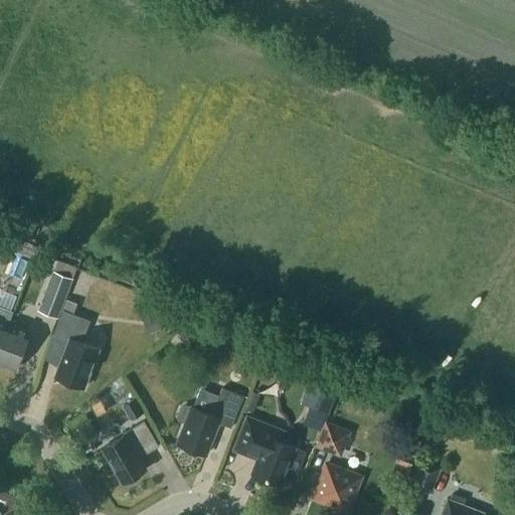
[(73,278),(52,270),(37,310),(57,318),(73,278)]
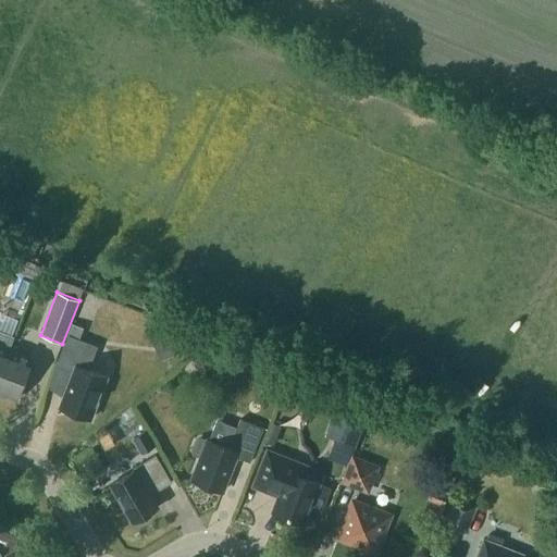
[(73,322),(67,335),(78,339),(84,326),(73,322)]
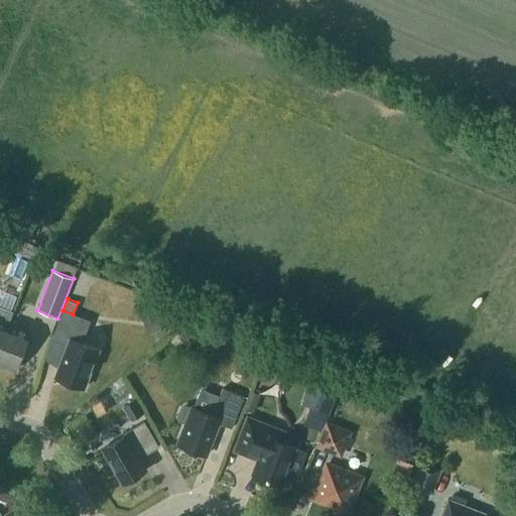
[(162,329),(179,321),(173,304),(155,311),(162,329)]
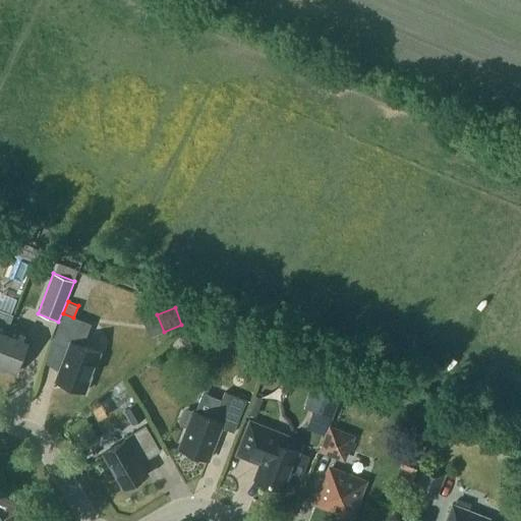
[(0,349),(8,328),(13,314),(0,309),(0,349)]
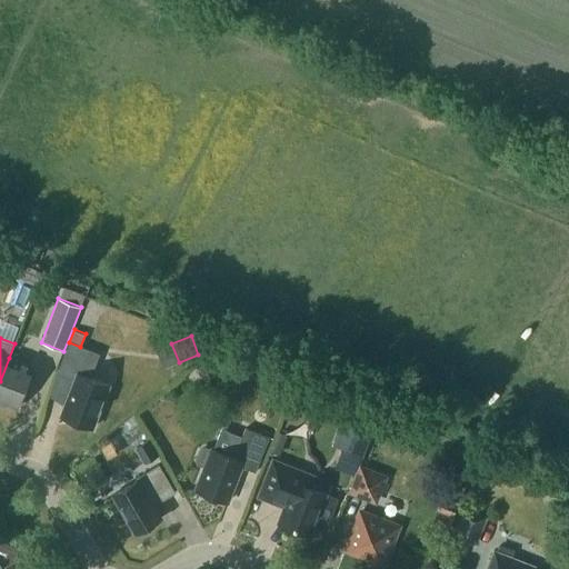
[(92,428),(109,383),(90,377),(98,353),(69,342),(58,373),(75,380),(60,416),(92,428)]
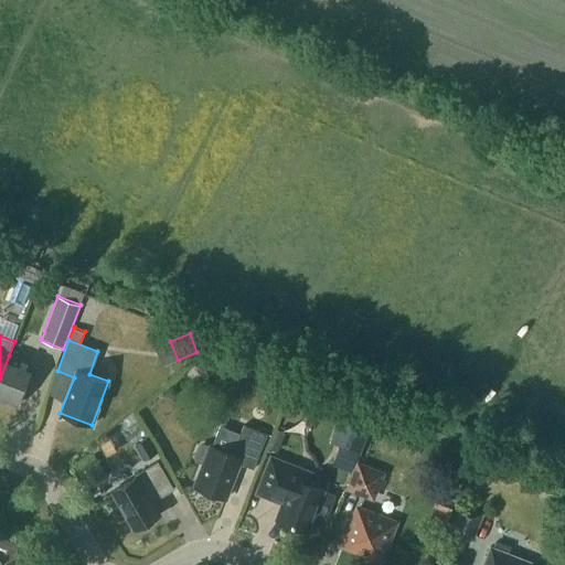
[(224,365),(234,362),(226,344),(217,349),(224,365)]
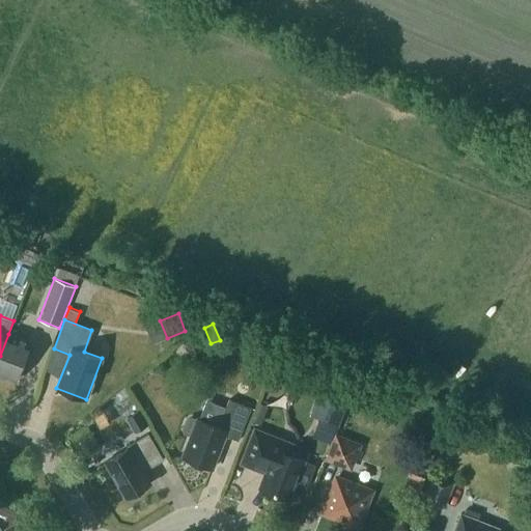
[(0,374),(15,381),(29,342),(8,334),(0,356),(0,374)]
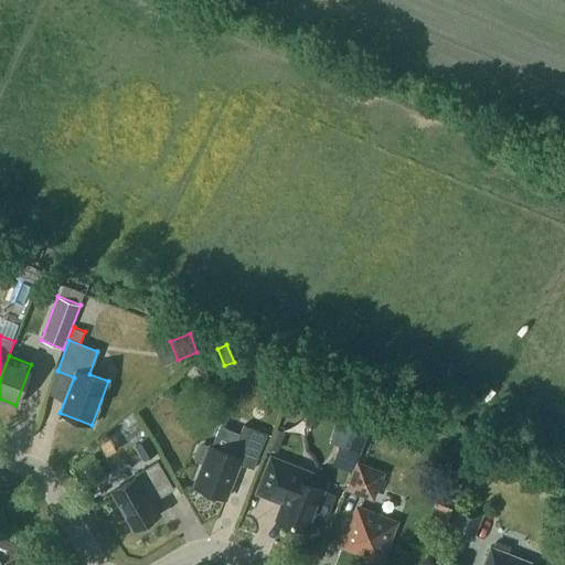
[(338,413),(333,425),(334,426),(329,440),(360,452),(371,426),(338,413)]
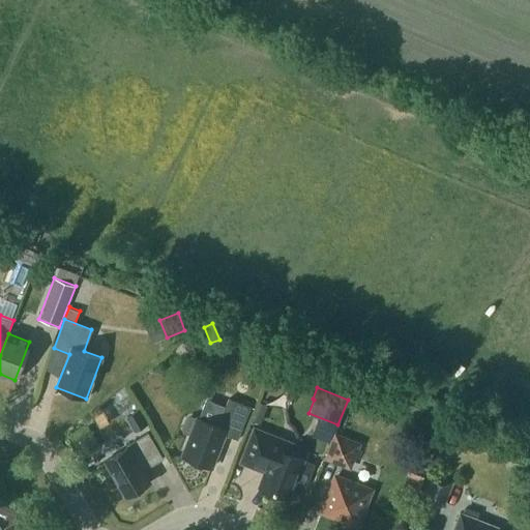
[(251,407),(229,399),(218,425),(198,417),(197,419),(190,416),(186,418),(183,427),(185,432),(192,434),(182,455),(211,467),(225,434),(238,439),(251,407)]
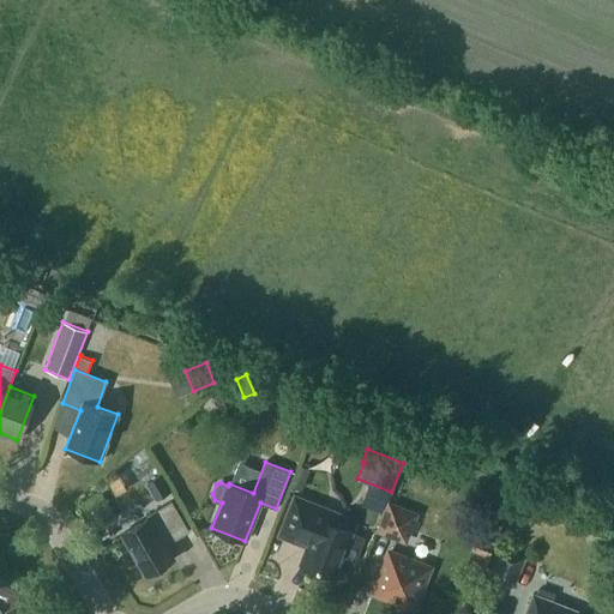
[(155,500),(172,491),(161,473),(144,482),(155,500)]
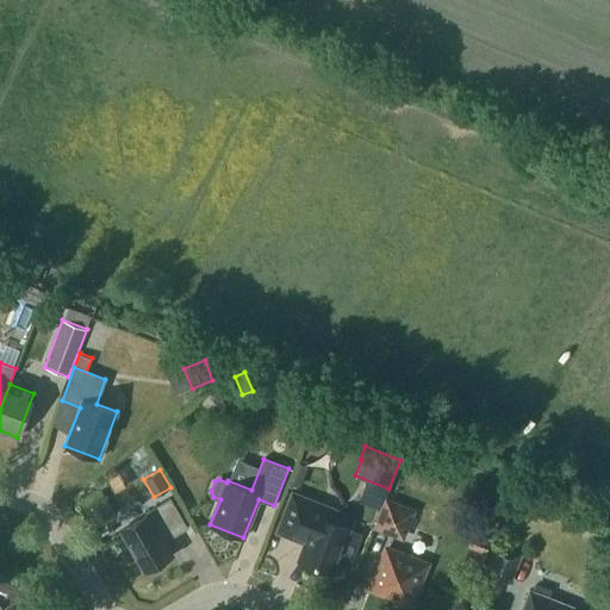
[(496,472),(489,487),(505,493),(511,478),(496,472)]
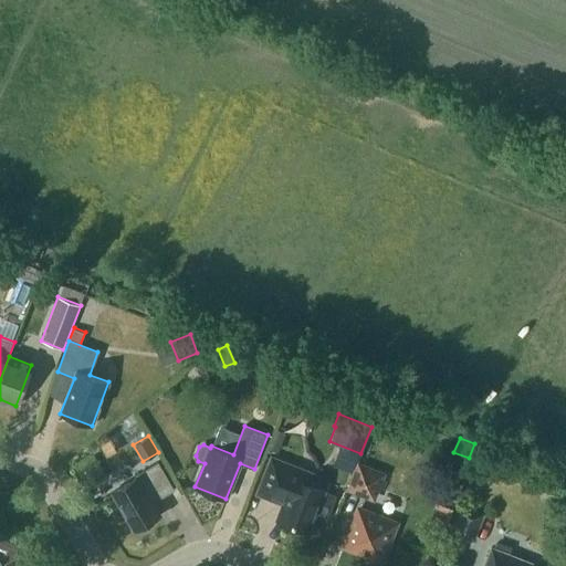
[(329,501),(328,498),(326,494),(323,493),(324,490),(313,485),(314,482),(312,473),(272,458),(258,493),(284,504),(278,520),(306,531),(314,513),(315,513),(318,506),(322,507),(325,506),(328,504),(329,501)]
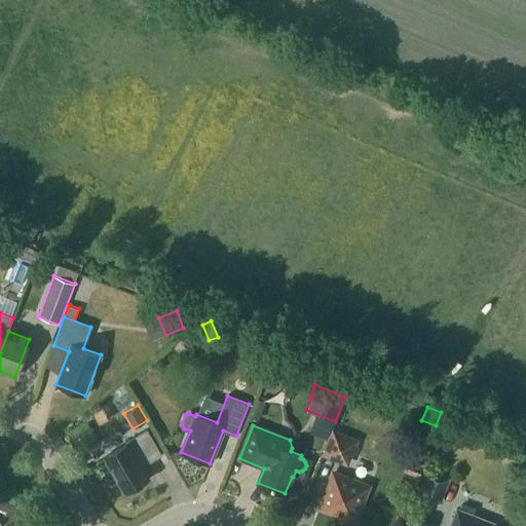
[(321,455),(348,465),(359,439),(332,427),(321,455)]
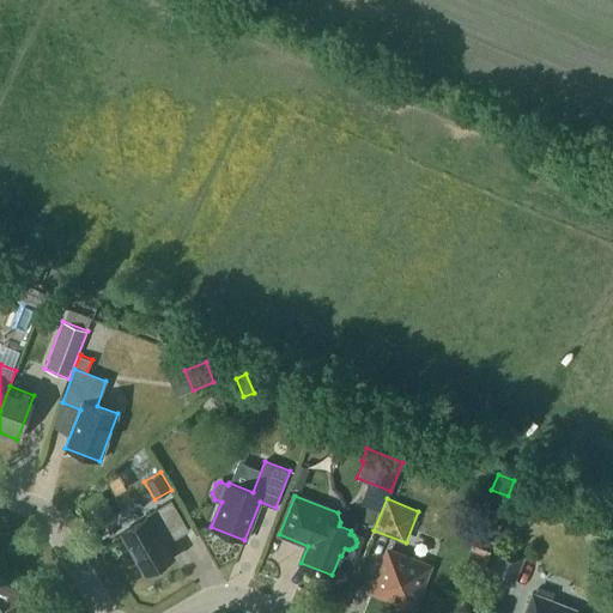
[(145,575),(174,558),(165,542),(188,529),(171,501),(146,515),(147,517),(121,533),(145,575)]
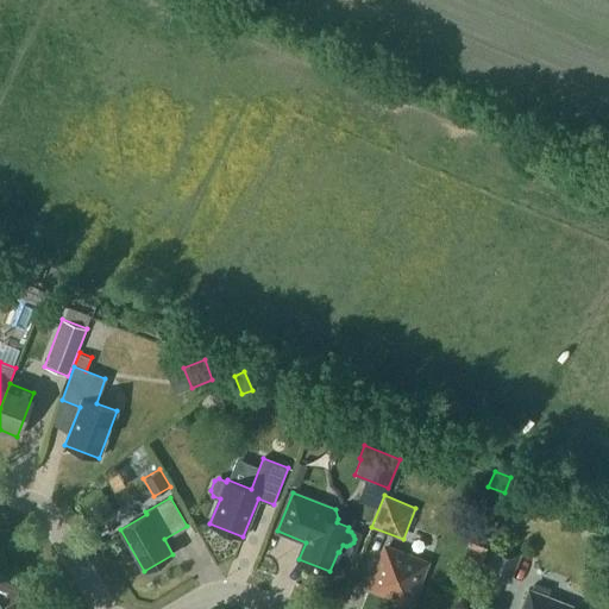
[(370,588),(410,603),(426,563),(385,547),(370,588)]
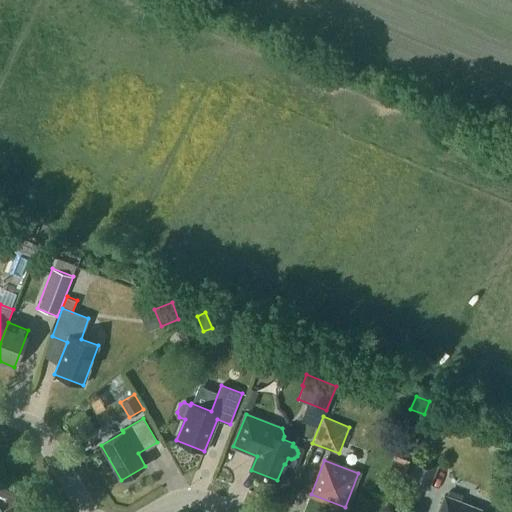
[(445,495),(438,511),(483,511),(479,510),(480,509),(445,495)]
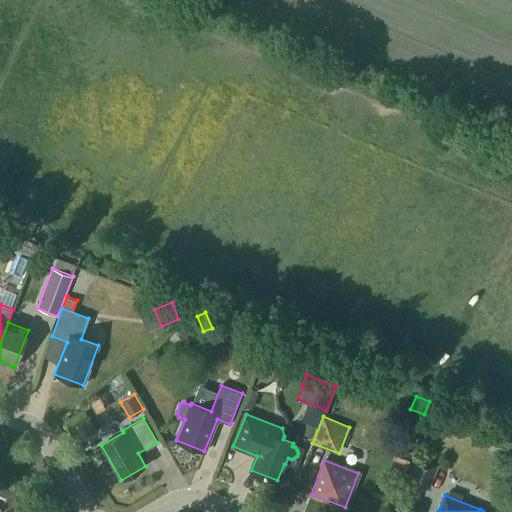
[(34,511),(26,497),(6,510),(7,511),(34,511)]
